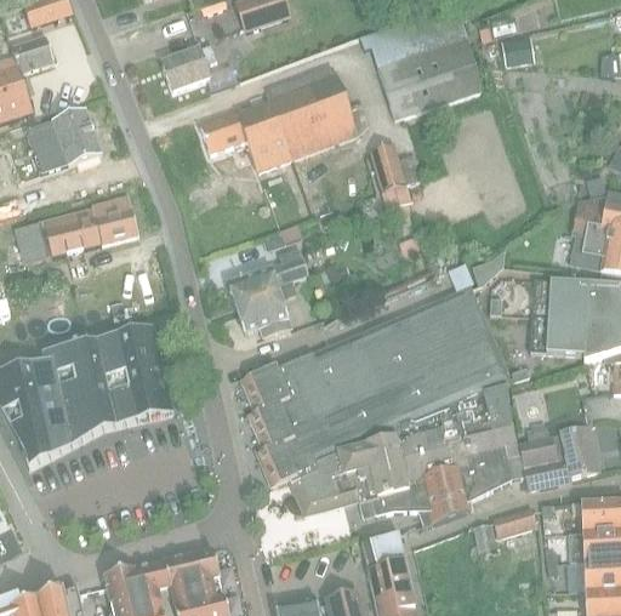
[(36,0),(23,5),(30,26),(72,12),(67,0),(36,0)]
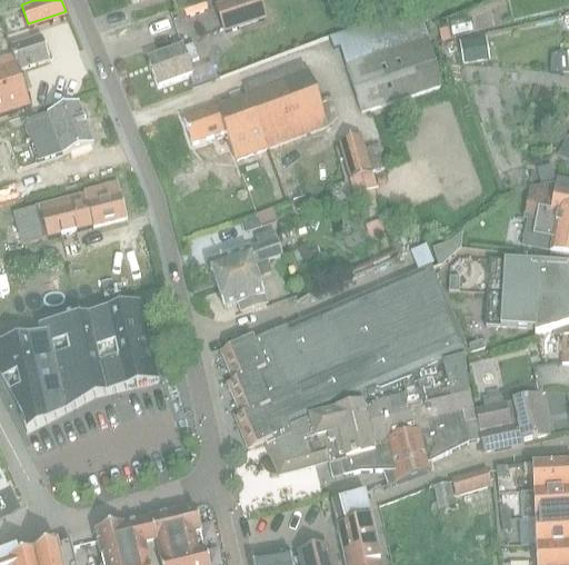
[(173,0),(177,9),(187,6),(185,0),(173,0)]
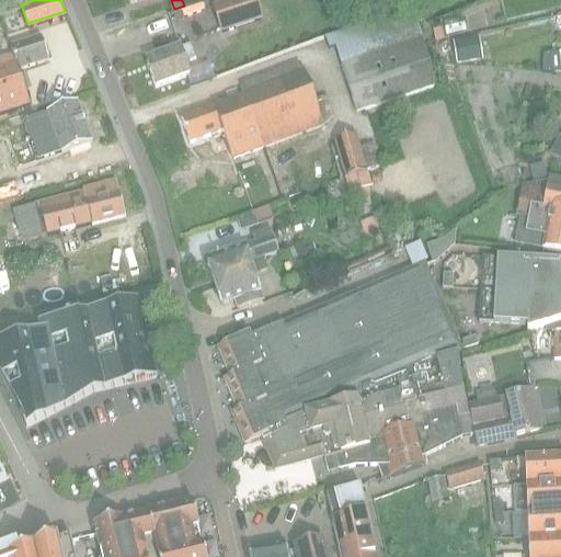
[(218,0),(212,2),(220,30),(262,15),(256,0),(218,0)]
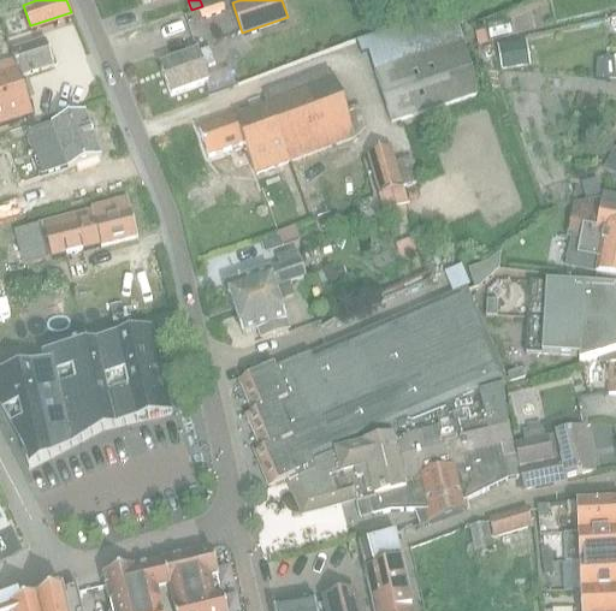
[(480,89),(462,37),(451,4),(403,21),(378,29),(356,36),(361,49),(367,47),(373,67),(391,119),(480,89)]
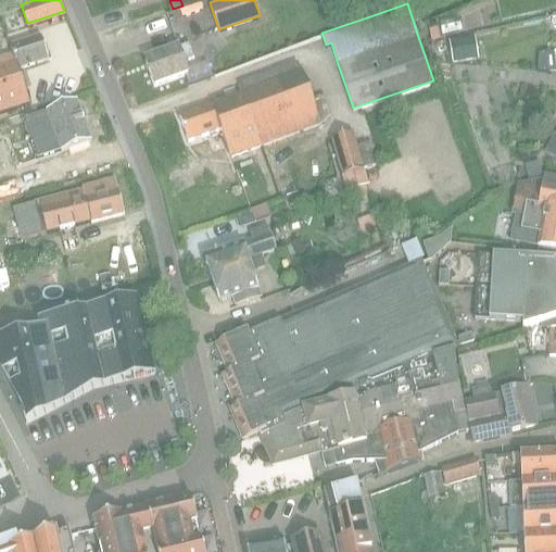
[(361,8),(338,15),(341,26),(364,19),(361,8)]
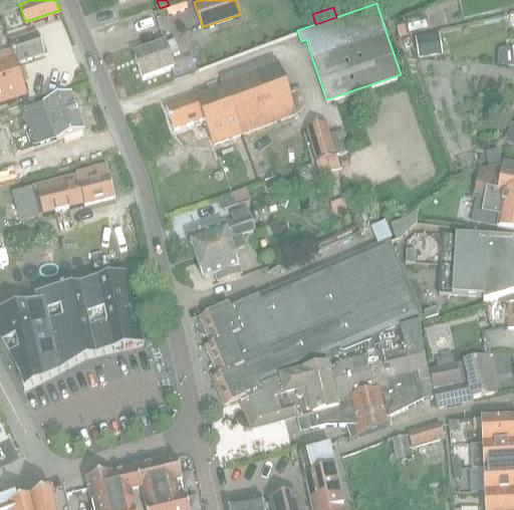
[(403,20),(395,22),(399,36),(406,34),(403,20)]
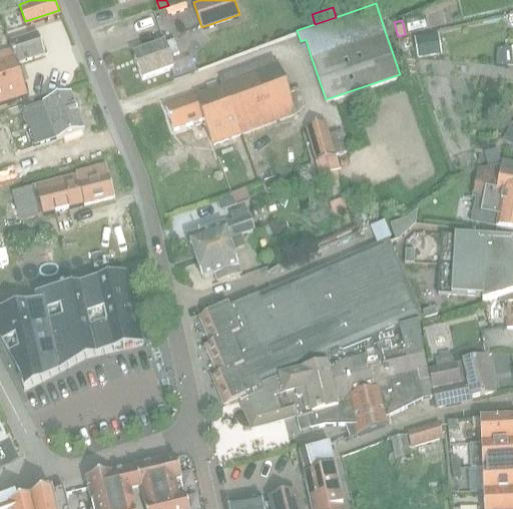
[(0,101),(26,92),(15,60),(44,50),(37,30),(9,39),(11,47),(0,50),(0,101)]
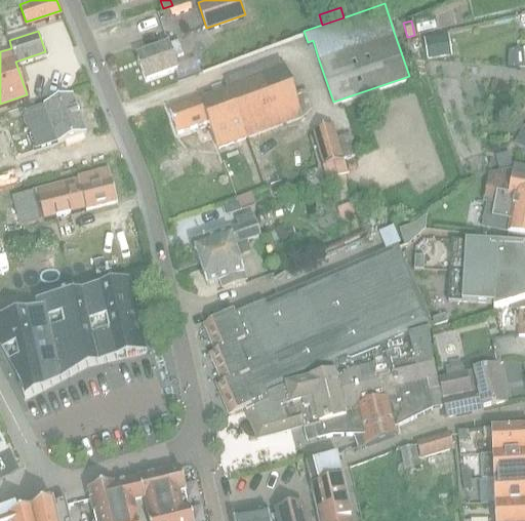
[(445,33),(422,37),(426,56),(448,53),(445,33)]
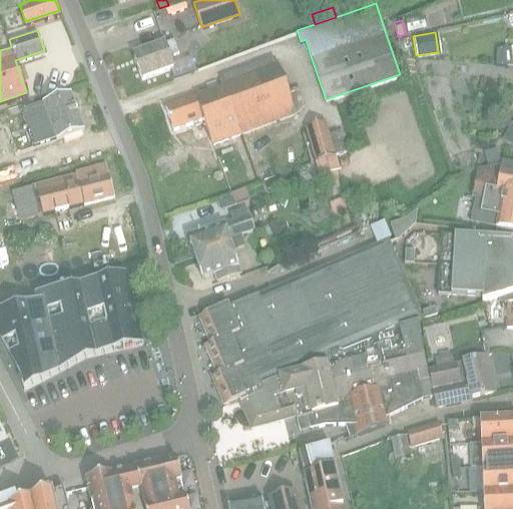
[(133,50),(142,75),(173,64),(169,53),(179,50),(174,37),(164,41),(164,40),(133,50)]
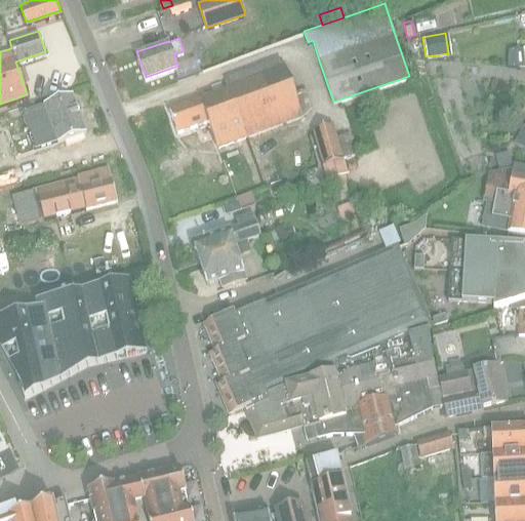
[(228,85),(245,135),(301,115),(311,105),(305,86),(292,90),(279,56),(225,76),(228,85)]
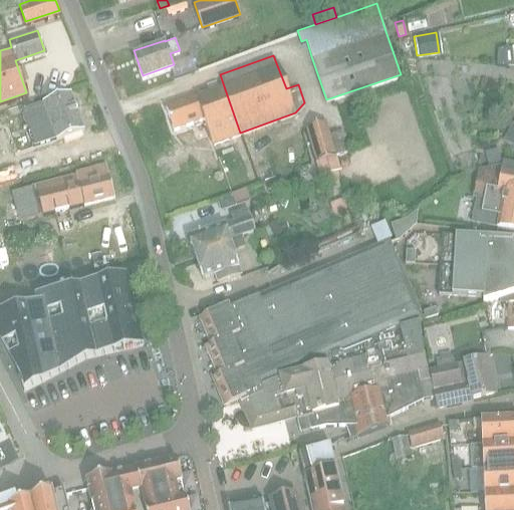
[(240,133),(223,83),(166,104),(174,128),(204,116),(214,142),(240,133)]
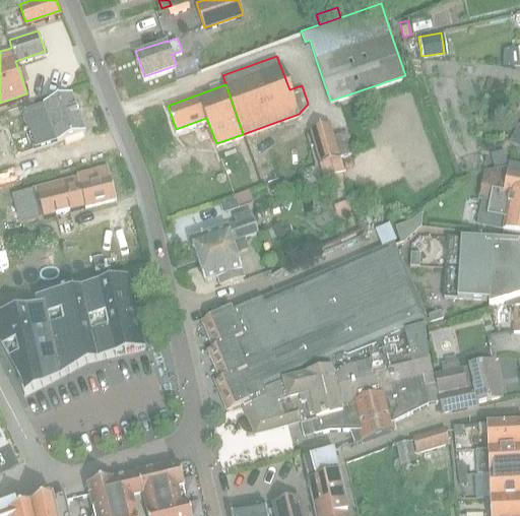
[(44,102),(20,110),(34,144),(56,136),(57,139),(84,129),(71,91),(44,102)]
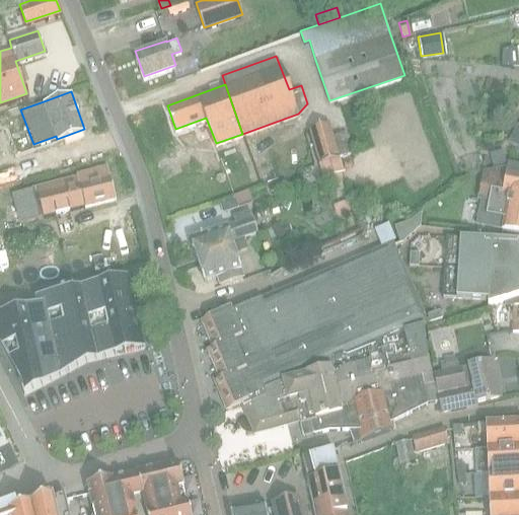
[(339,154),(351,150),(344,130),(331,134),(328,120),(309,126),(322,172),(342,166),(339,154)]
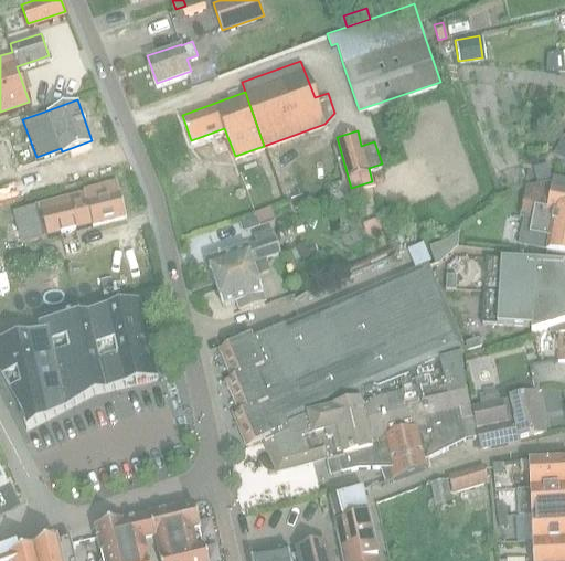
[(564,130),(553,151),(564,158),(564,130)]
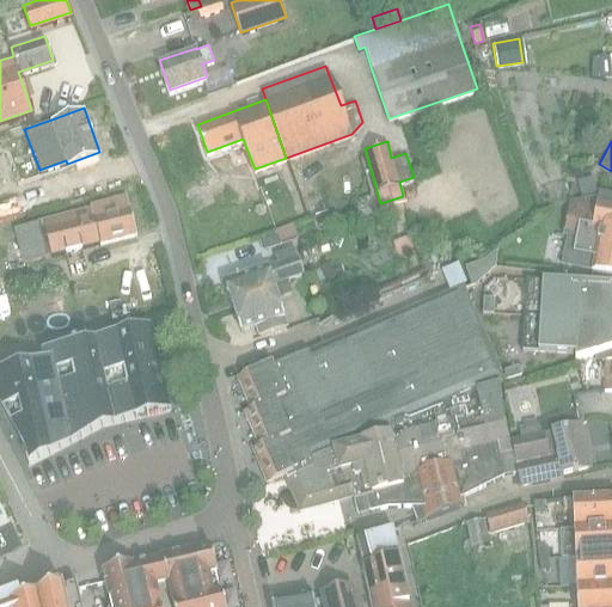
[(593,173),(577,177),(581,192),(597,188),(593,173)]
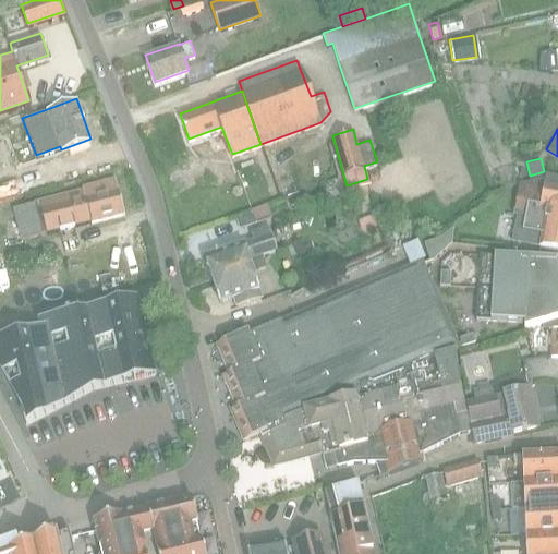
[(519,182),(516,199),(528,201),(522,227),(541,231),(538,242),(557,245),(557,172),(546,171),(545,175),(545,177),(519,182)]
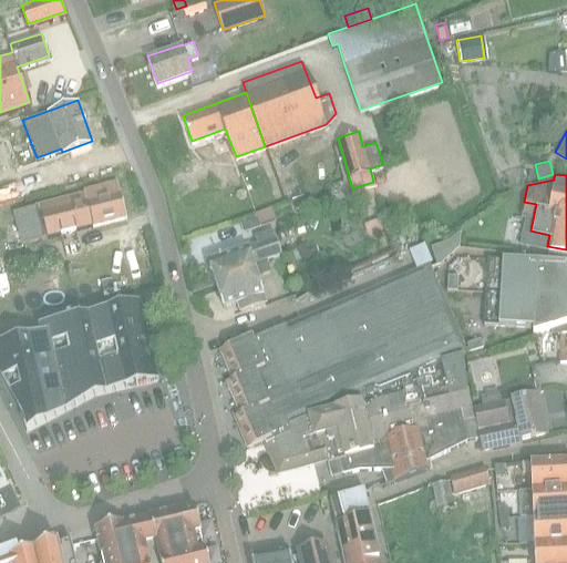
[(12,208),(21,241),(125,215),(116,180),(83,187),(83,191),(12,208)]
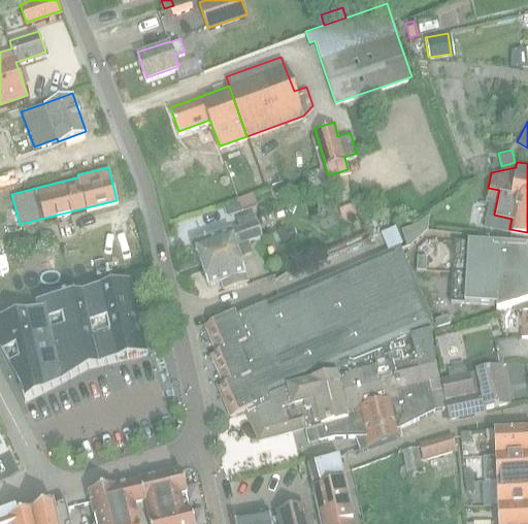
[(282,181),(271,184),(275,193),(285,190),(282,181)]
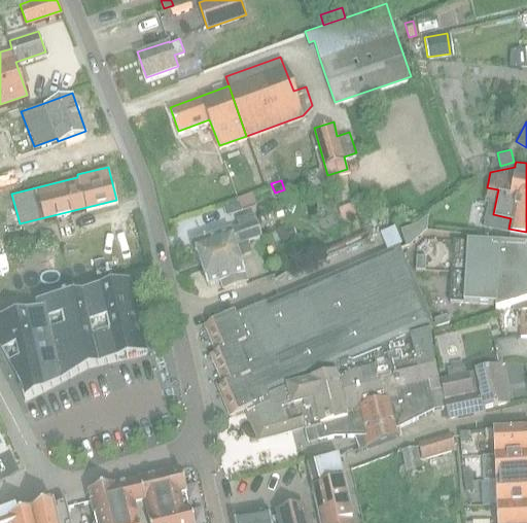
[(238,195),(240,205),(264,199),(261,188),(238,195)]
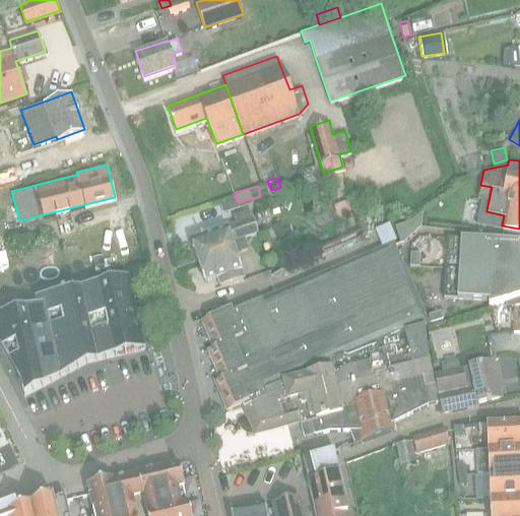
[(350,197),(333,202),(337,212),(353,207),(350,197)]
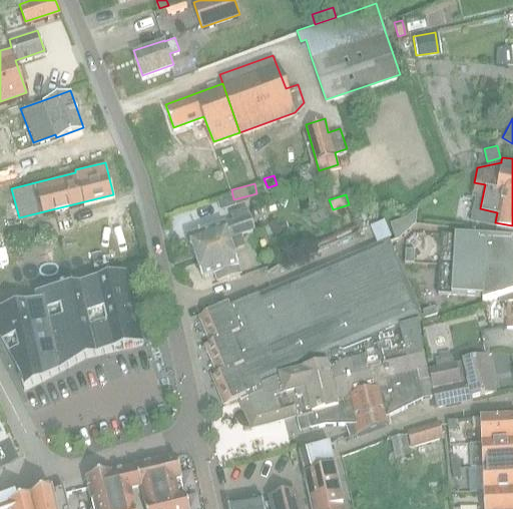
[(187,233),(195,259),(216,251),(214,246),(228,242),(226,236),(237,232),(238,232),(239,231),(245,230),(253,227),(249,213),(223,222),(222,221),(187,233)]
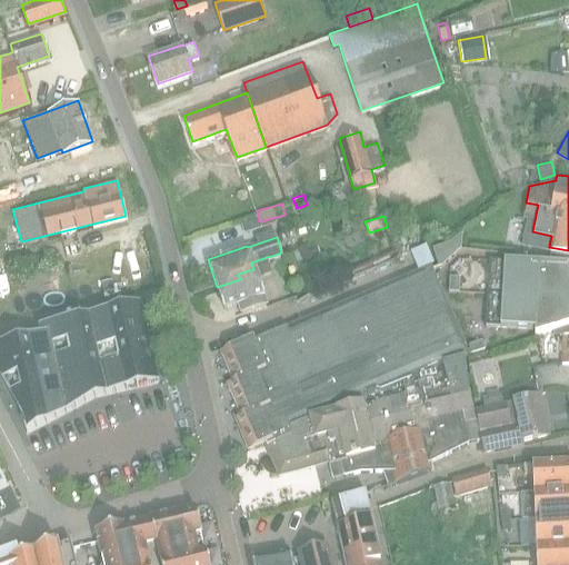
[(298,244),(303,258),(311,254),(310,251),(319,249),(316,241),(308,245),(306,240),(298,244)]
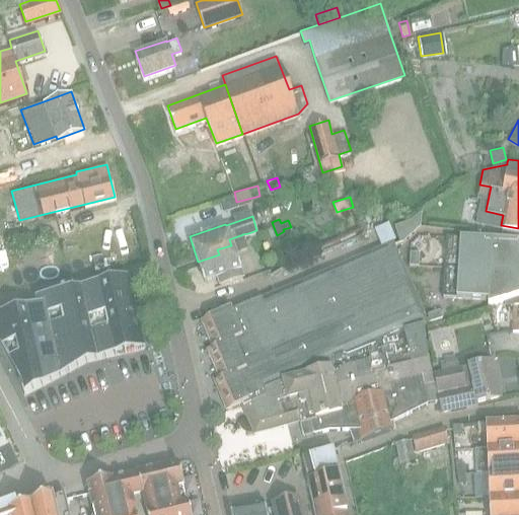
[(386,221),(373,227),(380,244),(393,238),(386,221)]
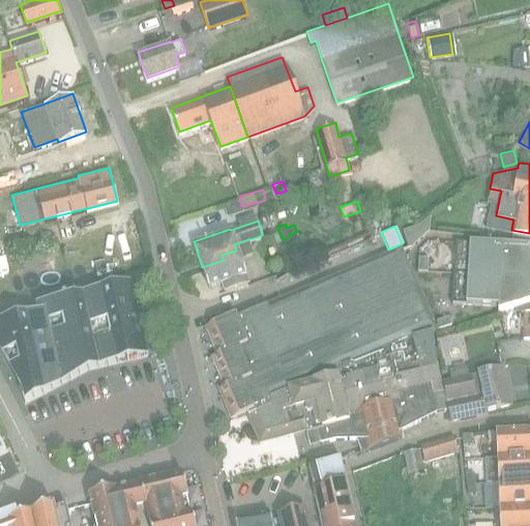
[(336,243),(326,247),(329,256),(340,251),(371,237),(366,229),(336,243)]
